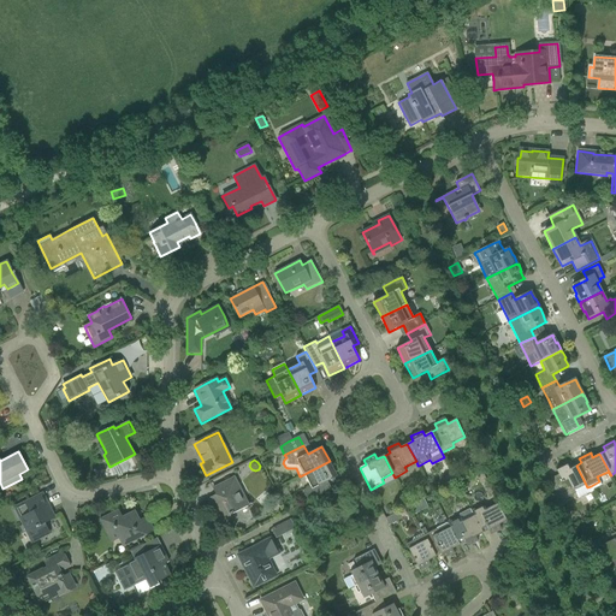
[(330,461),(304,474),(311,486),(303,490),(308,502),(327,492),(324,484),(337,477),(330,461)]
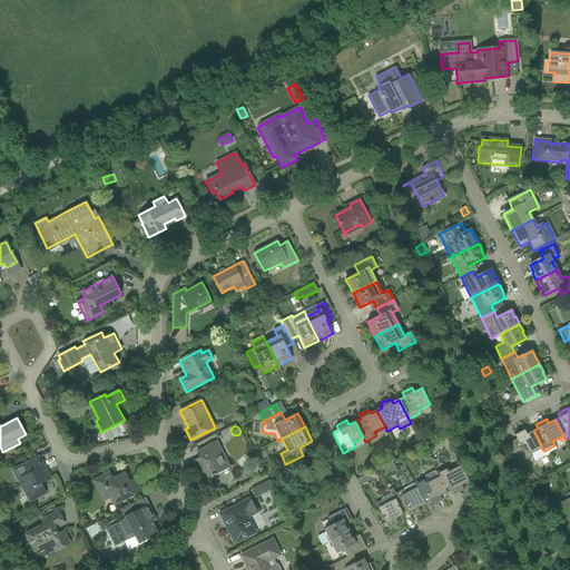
[(543,451),(533,431),(527,434),(524,430),(514,434),(517,439),(510,442),(511,442),(521,462),(532,457),(536,461),(546,455),(543,451)]
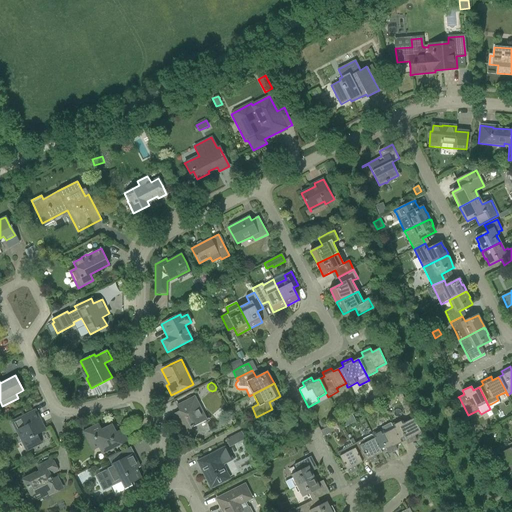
[(195,397),(185,401),(176,406),(179,411),(173,414),(185,436),(193,432),(191,428),(207,420),(195,397)]
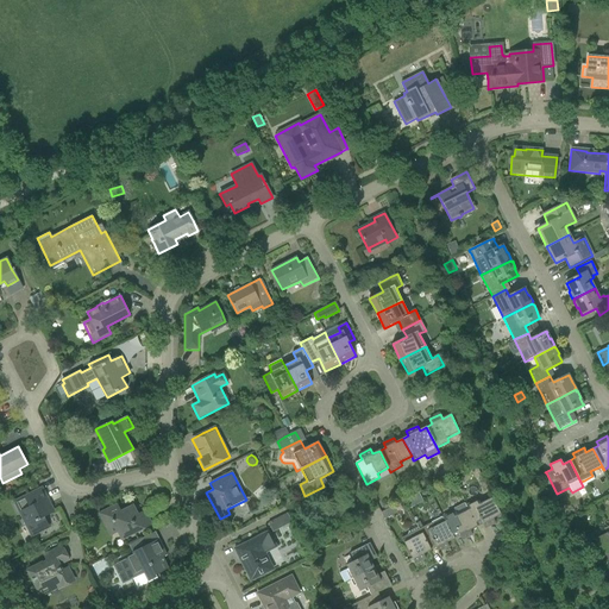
[(545,472),(539,476),(540,478),(551,500),(558,496),(557,494),(546,472),(545,472)]
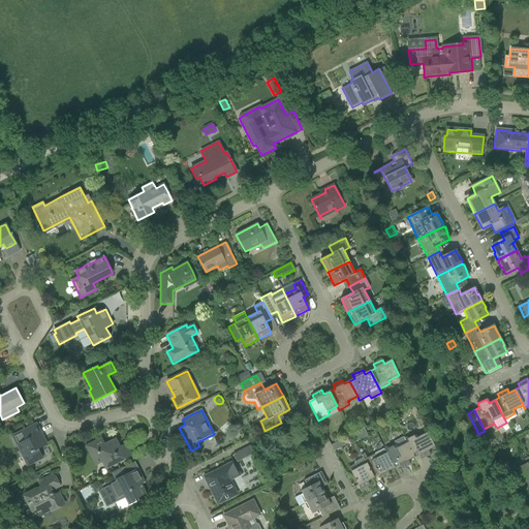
[(22,431),(12,436),(11,436),(17,446),(19,445),(28,464),(41,457),(37,449),(44,445),(35,427),(23,433),(22,431)]
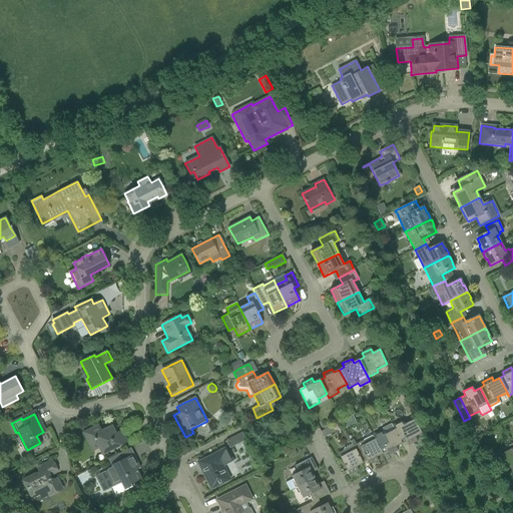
[(403,421),(393,426),(403,444),(407,441),(409,445),(419,441),(417,437),(423,434),(416,419),(405,424),(403,421)]
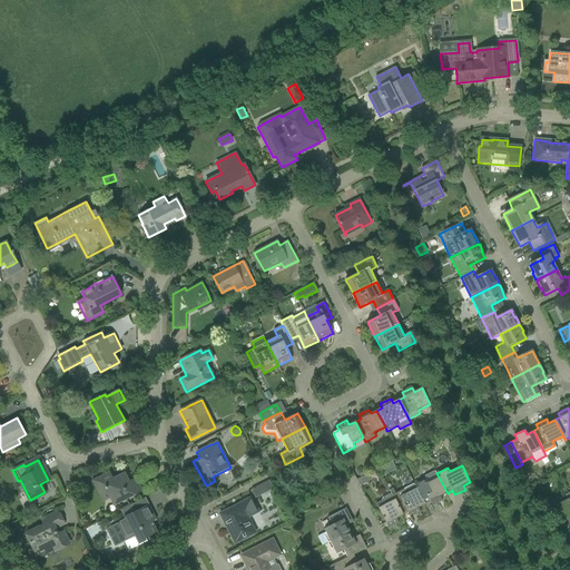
[(426,479),(415,484),(425,504),(431,501),(433,505),(443,501),(441,497),(448,493),(436,473),(435,471),(425,477),(426,479)]
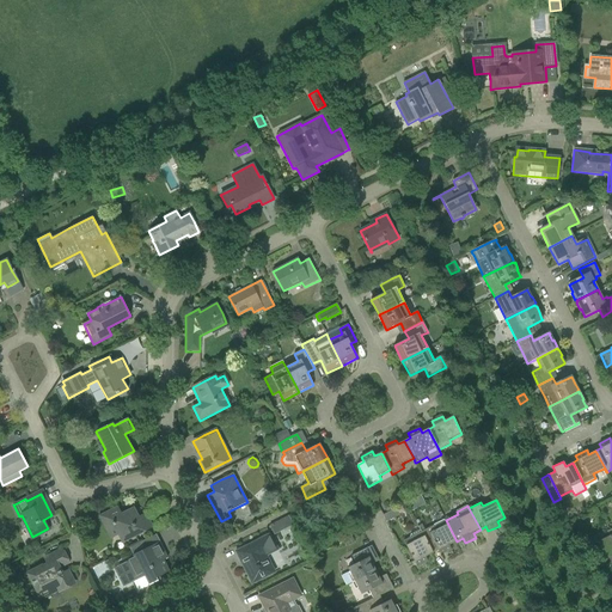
[(101,515),(105,526),(111,537),(118,533),(122,542),(152,526),(144,510),(136,514),(133,508),(121,514),(117,507),(101,515)]
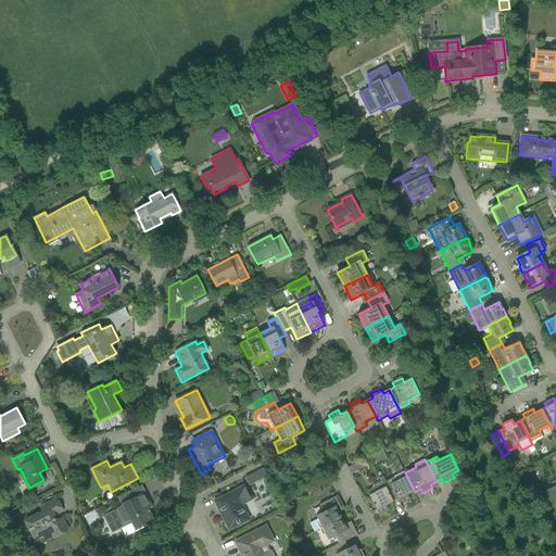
[(348,468),(351,474),(364,467),(361,462),(348,468)]
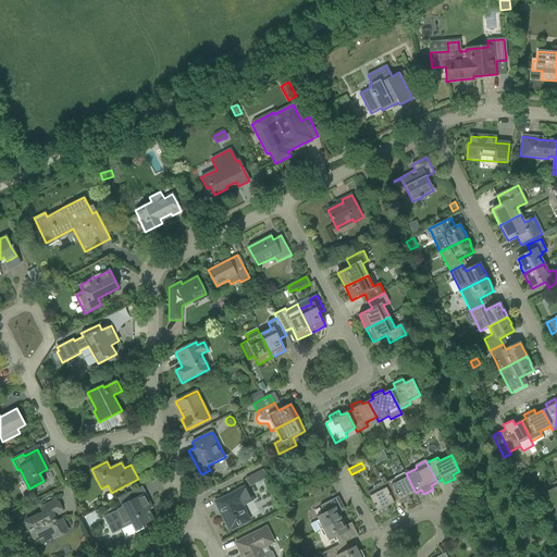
[(245,475),(247,484),(261,481),(259,472),(245,475)]
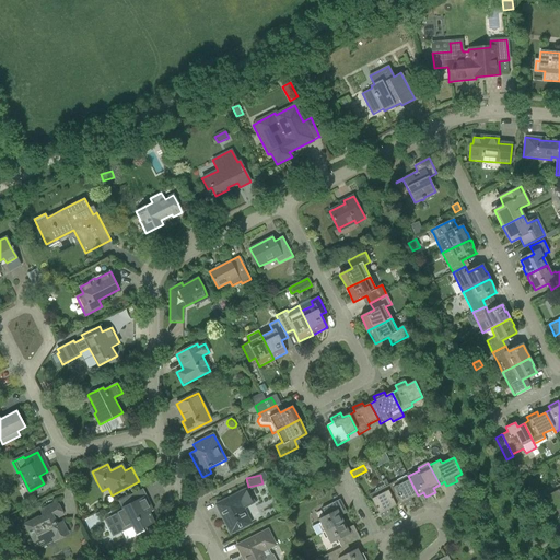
[(397,480),(386,487),(396,506),(401,503),(404,508),(408,505),(413,502),(411,499),(418,496),(409,479),(408,477),(408,476),(397,480)]
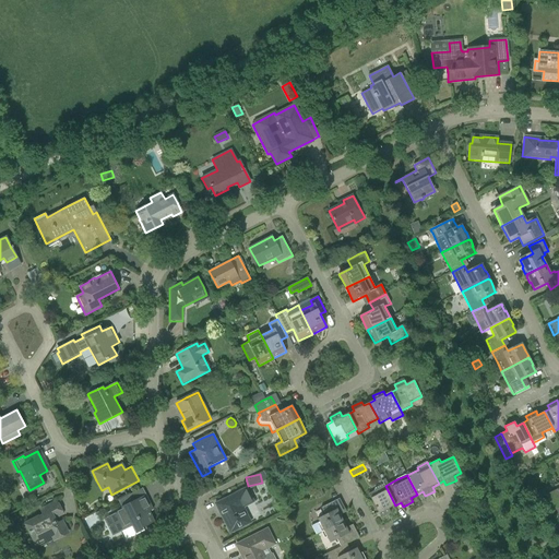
[(395,506),(385,486),(384,484),(376,488),(375,490),(369,494),(381,518),(391,512),(389,509),(395,506)]
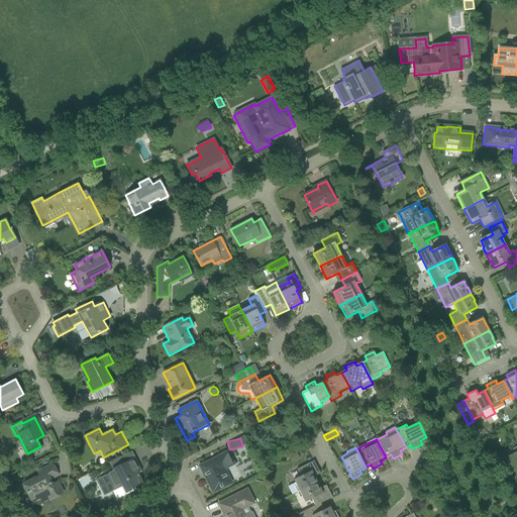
[(106,474),(95,480),(103,496),(113,491),(117,498),(123,496),(133,490),(132,488),(142,482),(138,474),(137,473),(141,471),(139,468),(131,451),(109,462),(112,469),(113,471),(106,474)]
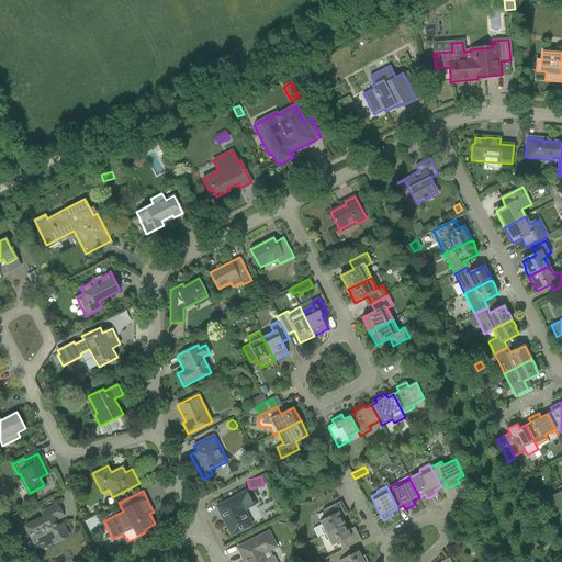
[(255,505),(253,501),(248,491),(216,507),(232,537),(253,526),(244,510),(255,505)]
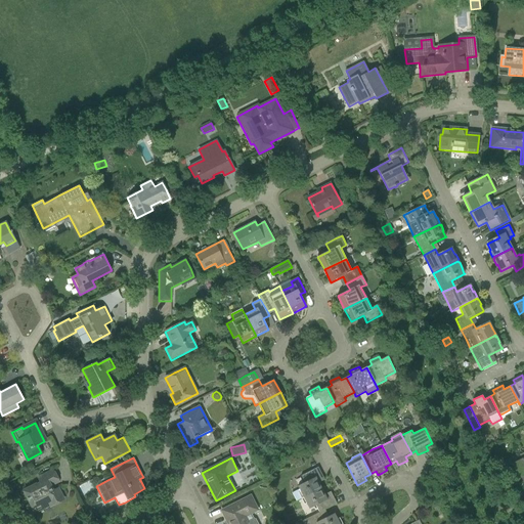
[(301,461),(294,464),(295,466),(296,469),(303,465),(302,463),(301,461)]
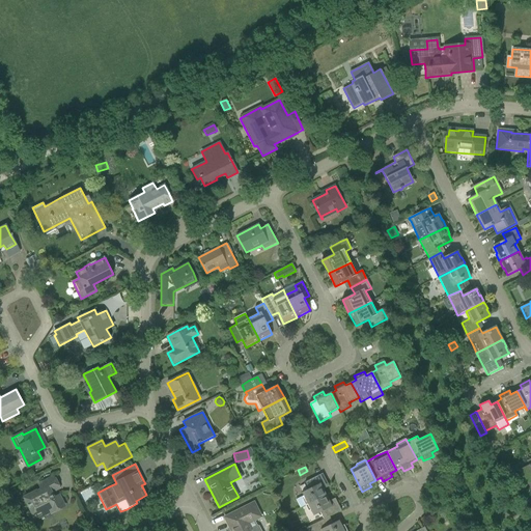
[(309,490),(302,493),(307,504),(326,495),(324,490),(323,488),(322,485),(327,482),(323,474),(313,478),(305,482),(309,490)]
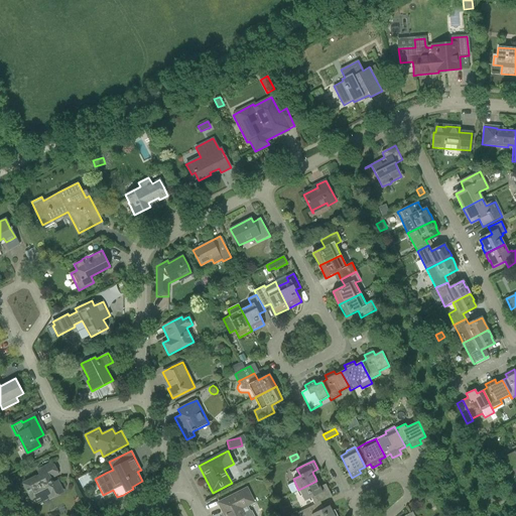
[(24,485),(34,505),(43,501),(42,499),(48,496),(50,499),(61,493),(56,482),(51,485),(49,480),(57,475),(52,464),(37,472),(41,480),(37,482),(36,479),(24,485)]
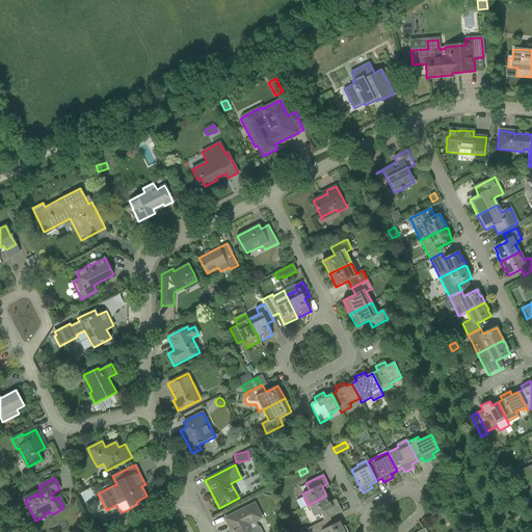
[(326,496),(308,505),(313,515),(314,517),(317,515),(320,514),(321,515),(324,521),(330,517),(334,515),(342,512),(337,503),(331,506),(329,502),(329,501),(326,496)]
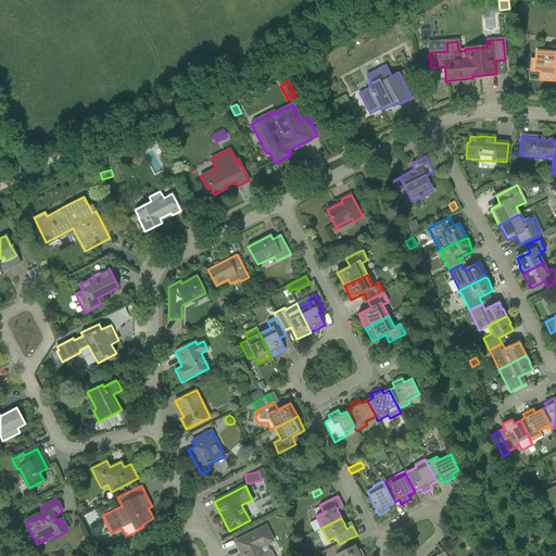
[(266,526),(244,538),(235,542),(240,552),(241,551),(243,554),(241,555),(274,555),(272,552),(269,551),(264,554),(261,548),(274,542),(266,526)]
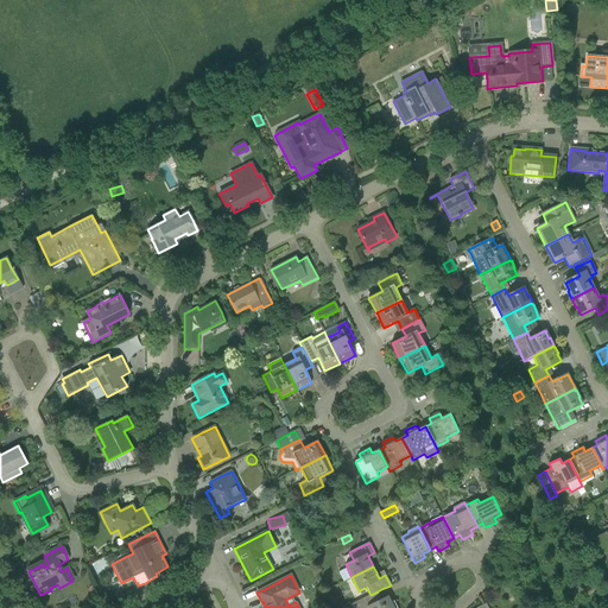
[(101,594),(106,603),(114,599),(109,589),(101,594)]
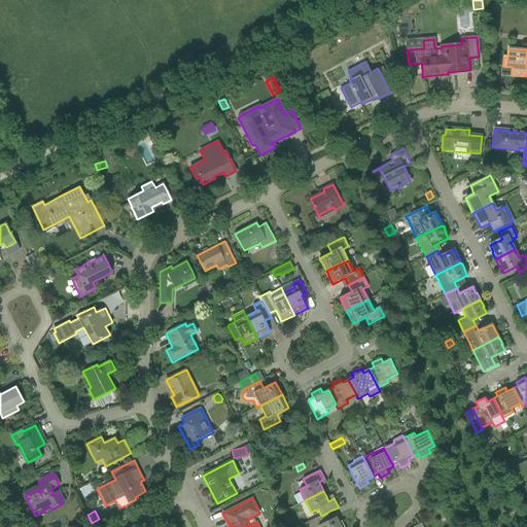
[(309,522),(303,525),(303,526),(341,526),(336,517),(330,519),(324,522),(321,516),(309,522)]
